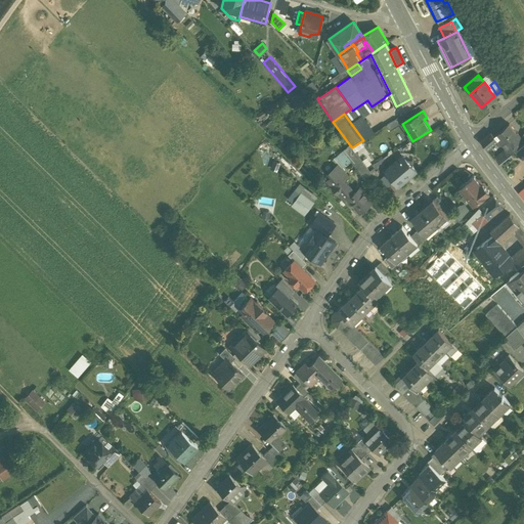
[(396,121),(388,125),(391,129),(398,125),(396,121)]
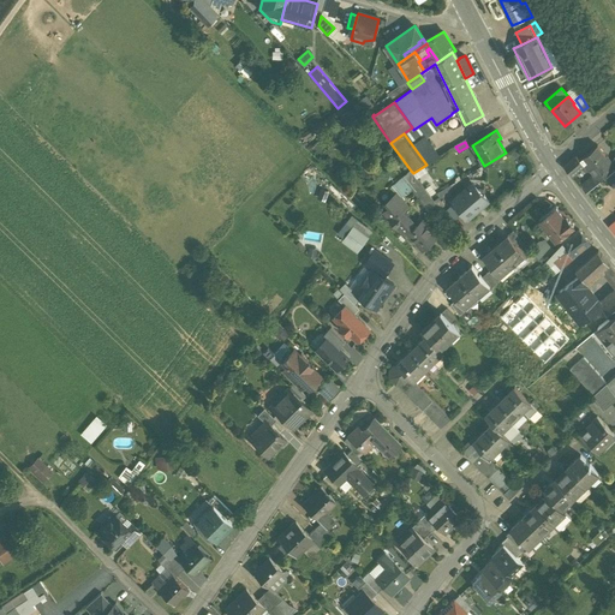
[(614,166),(611,162),(597,145),(579,160),(575,155),(563,166),(572,175),(580,167),(585,163),(590,168),(595,174),(580,185),(586,192),(607,174),(614,166)]
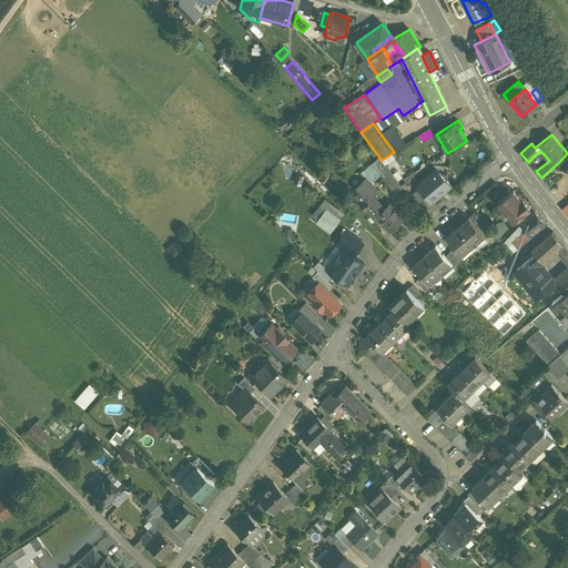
[(379,158),(356,180),(358,183),(365,190),(381,175),(397,199),(405,192),(382,160),(379,158)]
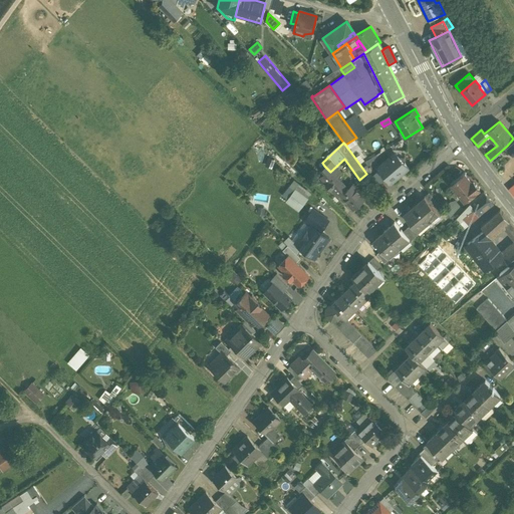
[(400,159),(396,153),(377,169),(391,184),(409,169),(400,159)]
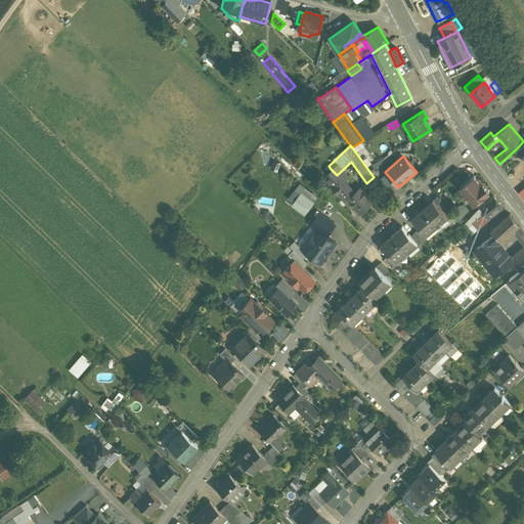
[(337,175),(328,183),(337,193),(346,185),(337,175)]
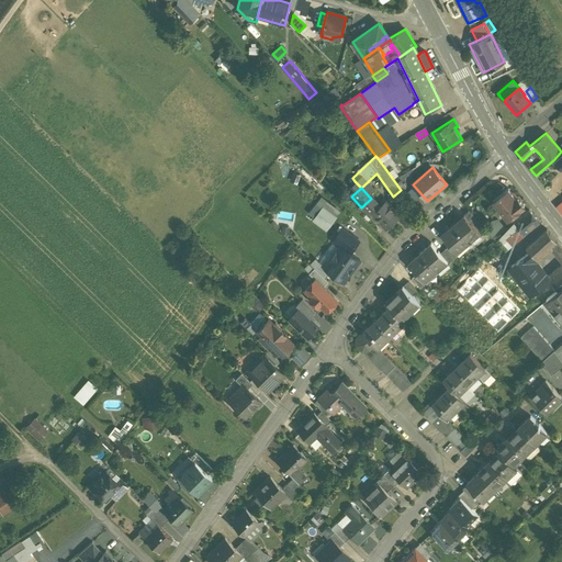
[(512,193),(508,188),(493,200),(508,218),(525,205),(514,192),(512,193)]
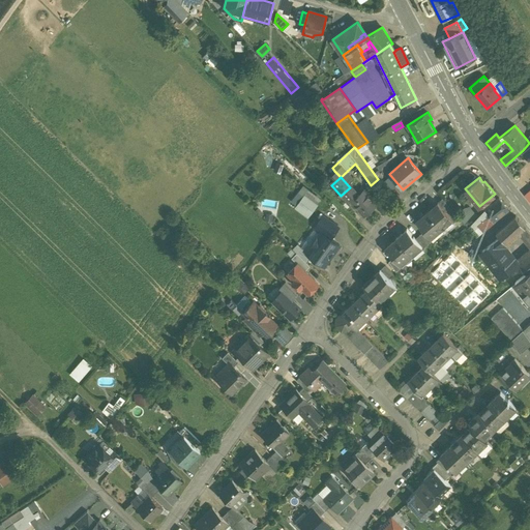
[(378,205),(364,190),(357,196),(350,187),(341,196),(346,202),(348,199),(364,217),(378,205)]
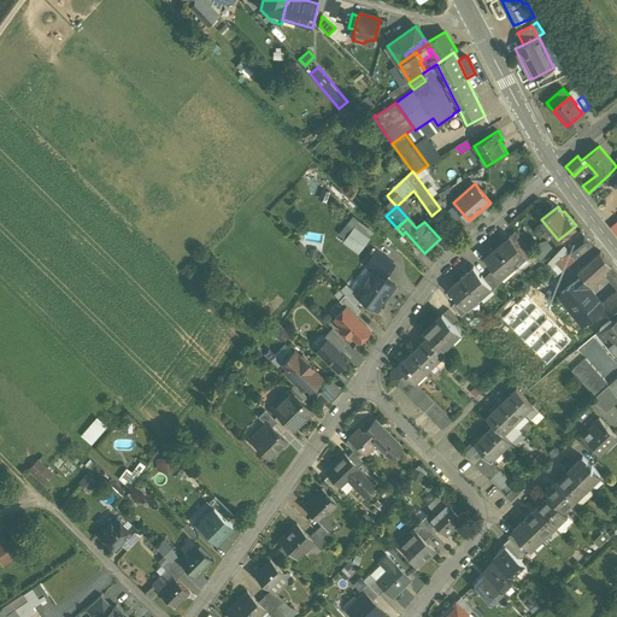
[(346,241),(358,252),(368,240),(356,229),(346,241)]
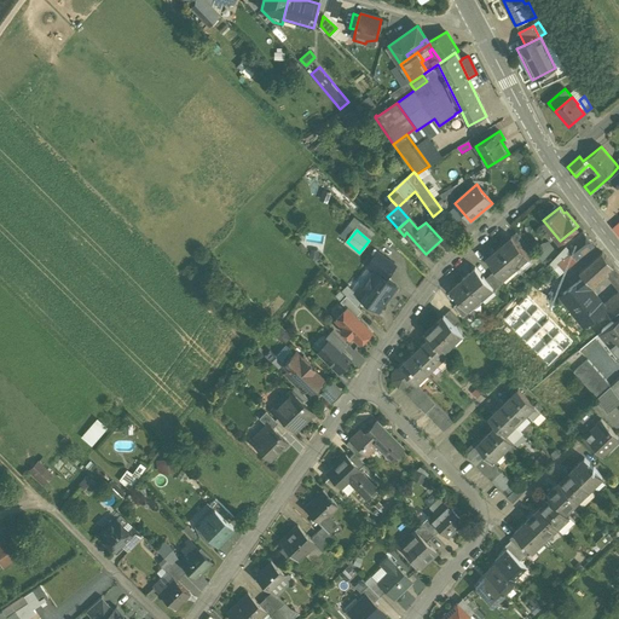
[(527,243),(516,232),(512,236),(521,248),(527,243)]
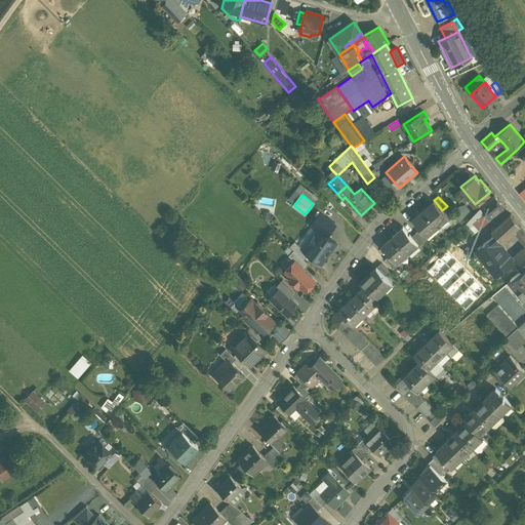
[(494,197),(481,208),(490,219),(503,208),(494,197)]
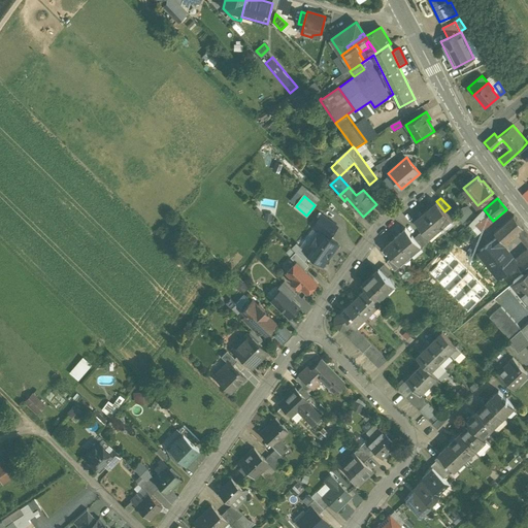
[(275,212),(276,200),(261,199),(261,211),(275,212)]
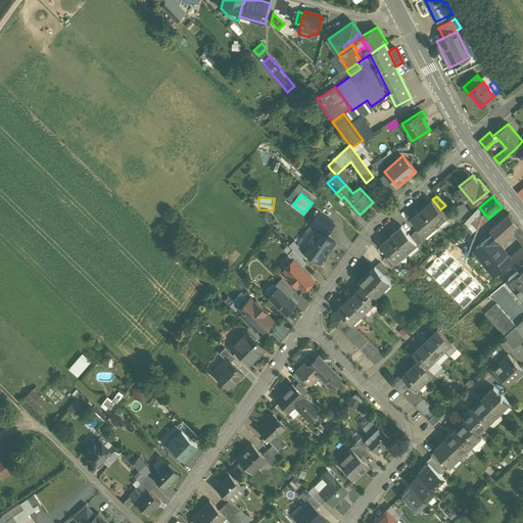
[(432,200),(422,209),(435,226),(445,217),(446,217),(440,209),(432,199),(431,200),(432,200)]
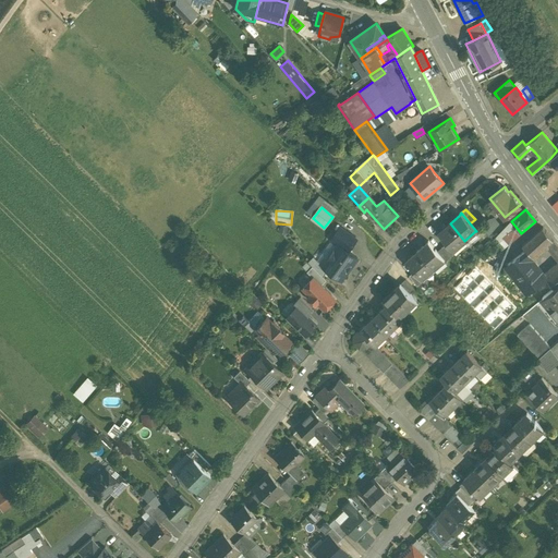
[(484,229),(475,219),(470,223),(476,231),(475,231),(477,234),(484,229)]
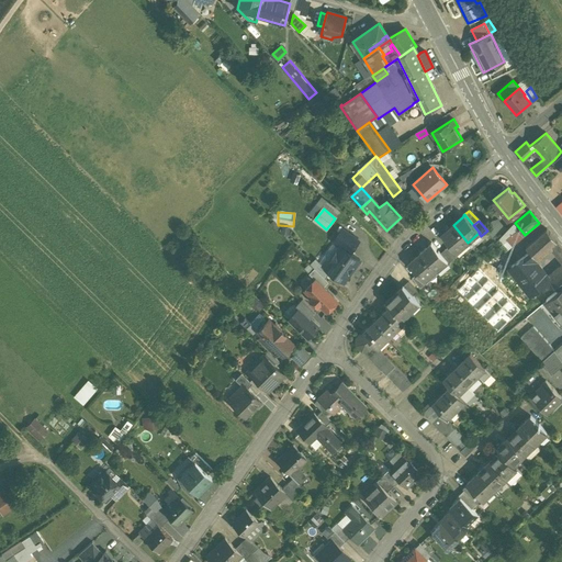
[(499,221),(487,231),(494,238),(506,228),(499,221)]
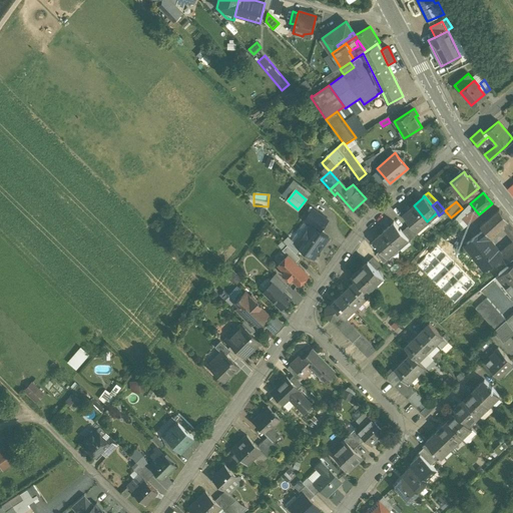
[(470,203),(456,218),(463,227),(479,214),(470,203)]
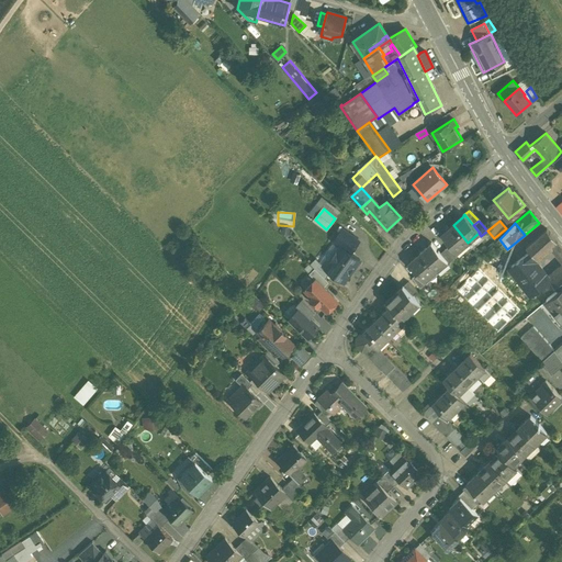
[(468,243),(453,225),(442,234),(441,234),(440,235),(450,245),(457,253),(468,243)]
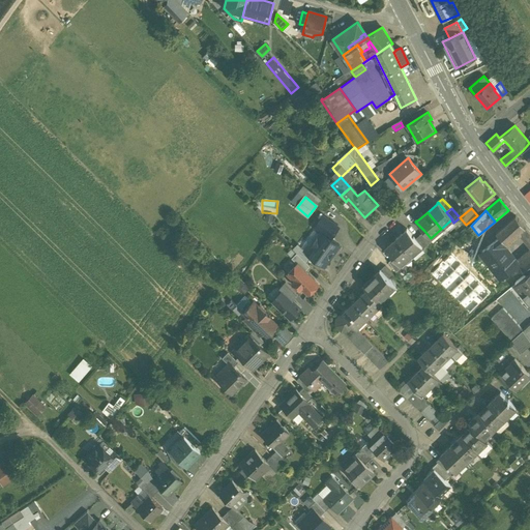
[(339,228),(323,216),(315,229),(321,233),(322,233),(330,239),(339,228)]
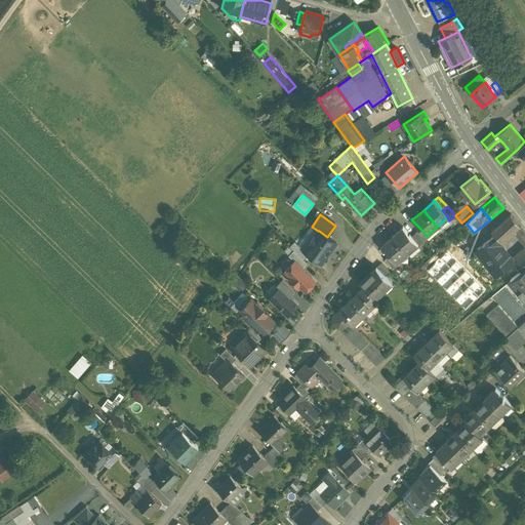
[(512,214),(491,232),(495,236),(501,242),(515,231),(520,226),(512,214)]
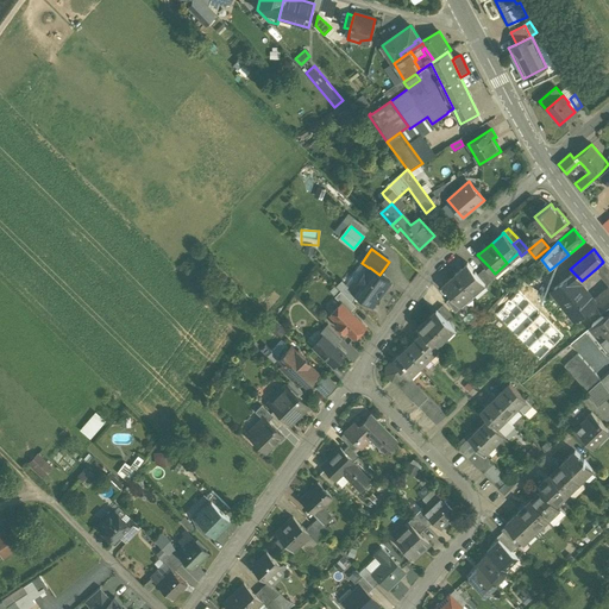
[(608,269),(603,262),(597,268),(604,277),(608,271),(608,269)]
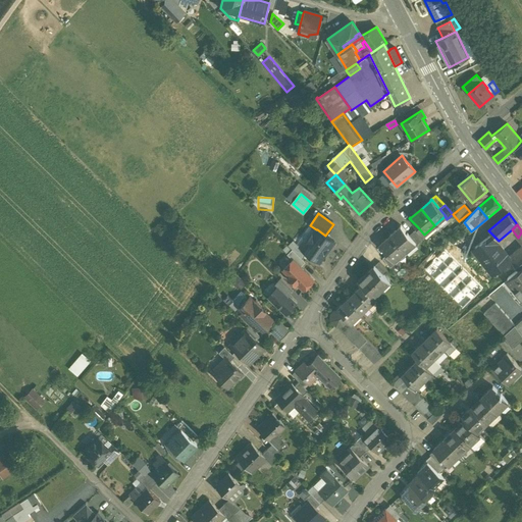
[(409,236),(401,225),(400,226),(390,236),(404,252),(414,243),(415,243),(409,236)]
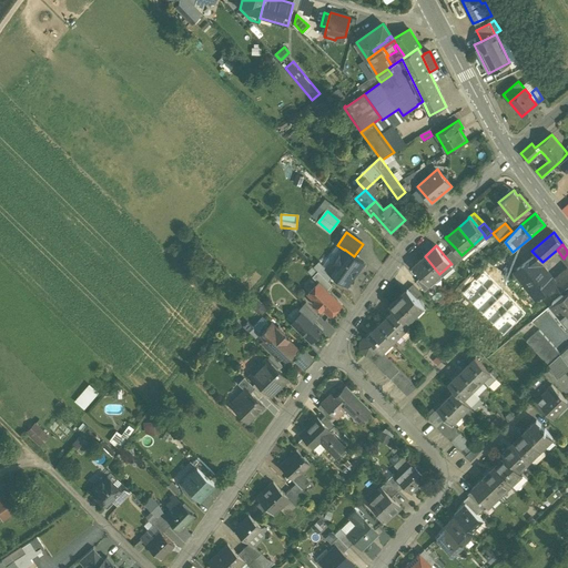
[(462,255),(455,247),(450,252),(459,262),(465,257),(462,255)]
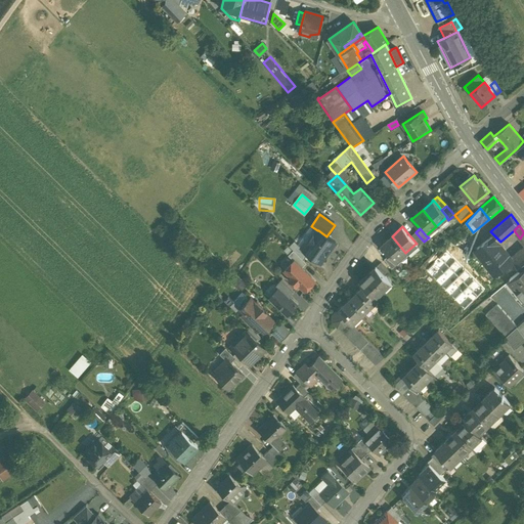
[(317,230),(307,245),(310,247),(311,250),(309,252),(310,253),(309,254),(309,258),(312,259),(315,259),(316,258),(321,261),(335,243),(326,236),(318,230),(317,230)]
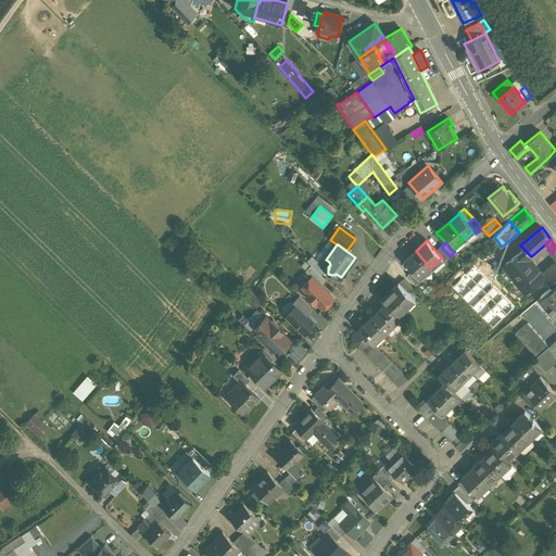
[(450,256),(441,247),(436,251),(442,258),(441,258),(443,262),(450,256)]
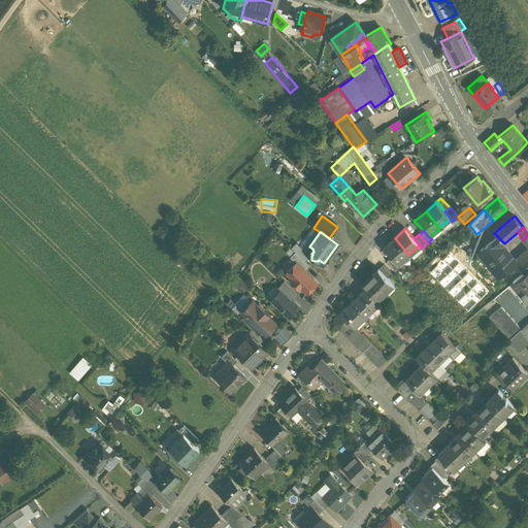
[(498,237),(482,252),(499,274),(514,262),(501,245),(504,243),(498,237)]
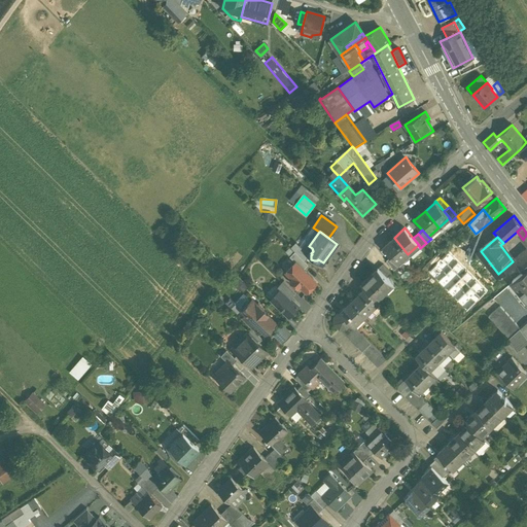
[(408,254),(394,238),(384,246),(383,246),(382,247),(391,257),(396,264),(397,262),(408,254)]
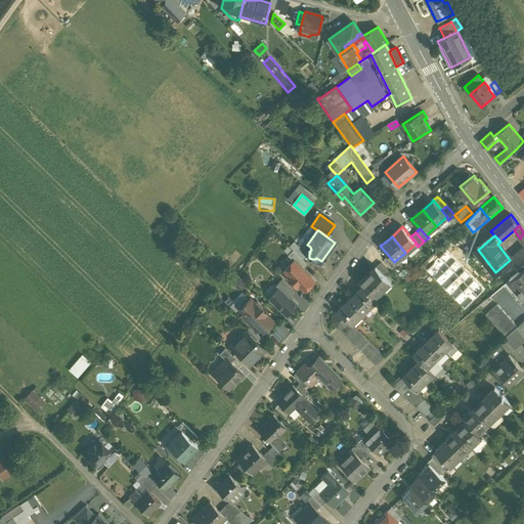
[(523,247),(511,258),(521,270),(523,267),(523,247)]
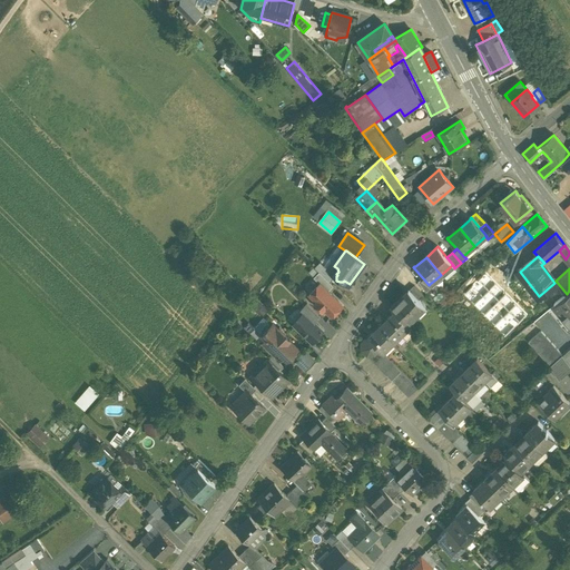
[(333,287),(320,273),(314,278),(320,285),(321,284),(328,292),(333,287)]
